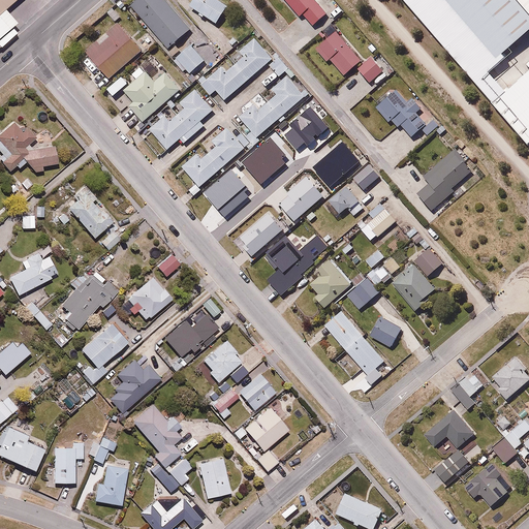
[(0,0),(0,13),(4,10),(16,0),(0,0)]
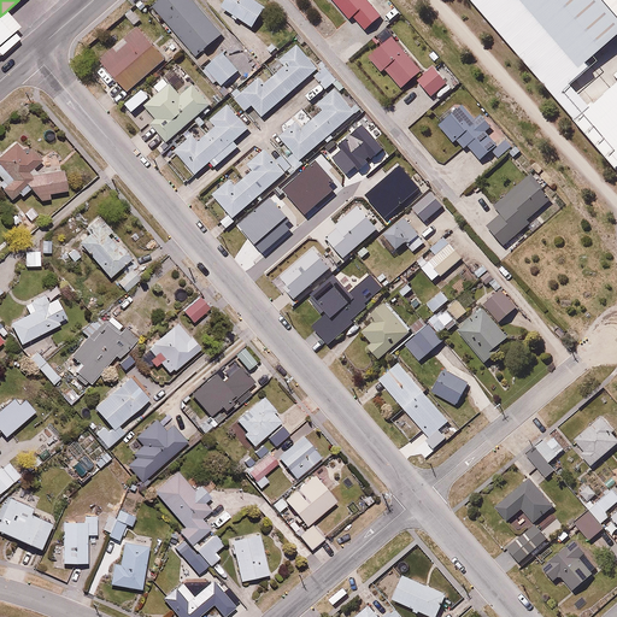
[(194,0),(156,0),(153,3),(200,54),(224,31),(194,0)]
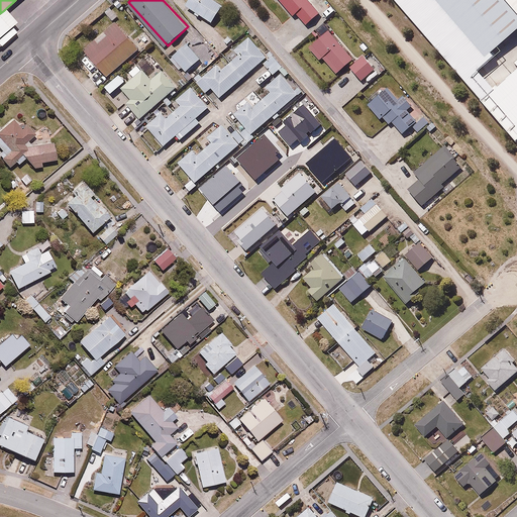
[(215,0),(190,0),(187,4),(212,22),(223,5),(215,0)]
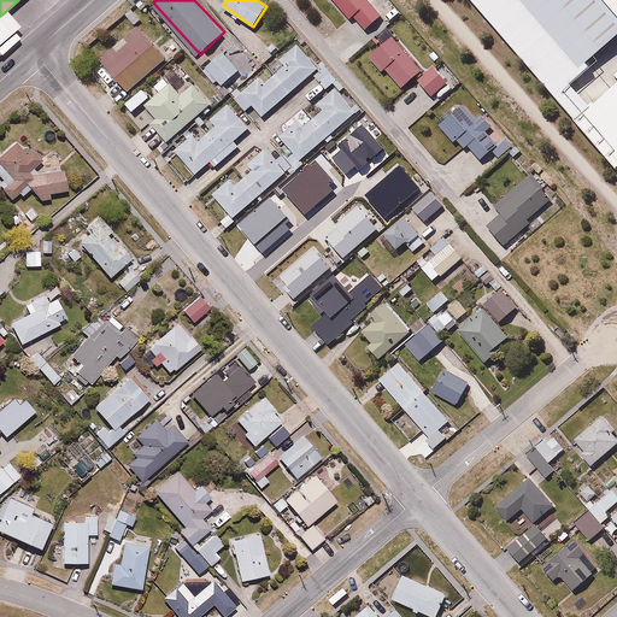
[(389,0),(335,0),(365,30),(372,23),(381,33),(401,13),(389,0)]
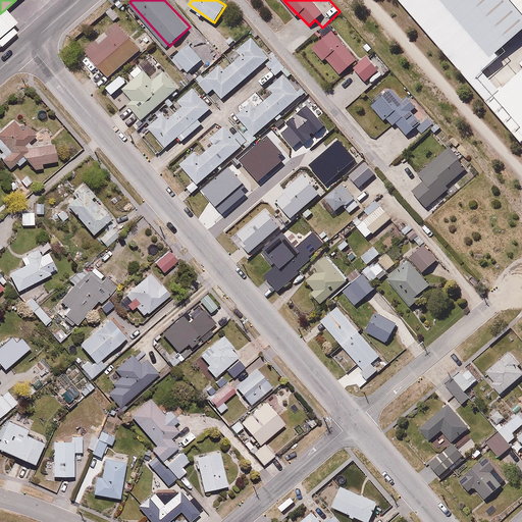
[(521,0),(397,0),(485,103),(498,92),(481,73),(498,59),(496,56),(521,33),(521,0)]
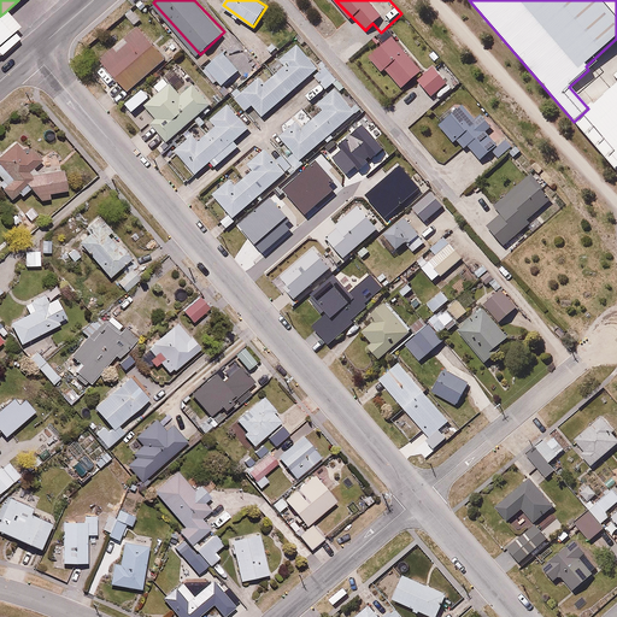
[(0,42),(17,29),(5,12),(0,16),(0,42)]
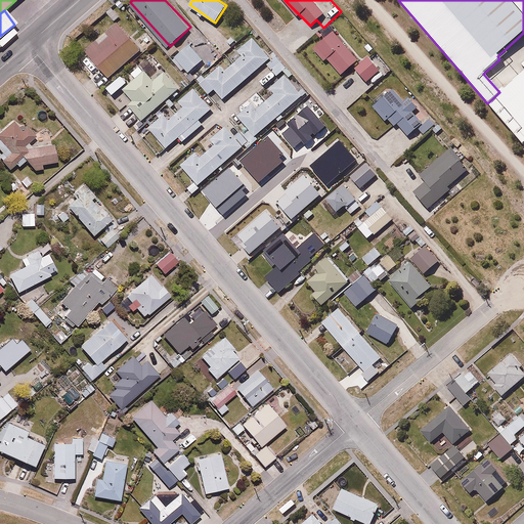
[(140,51),(111,20),(103,28),(100,25),(90,34),(93,38),(82,49),(111,79),(140,51)]
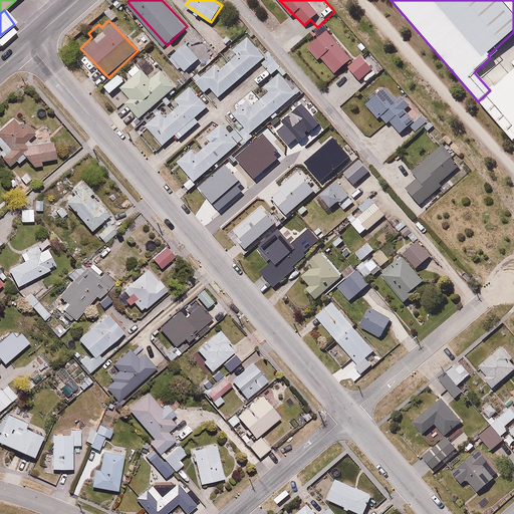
[(325,26),(304,45),(317,59),(321,56),(336,72),(353,56),(325,26)]
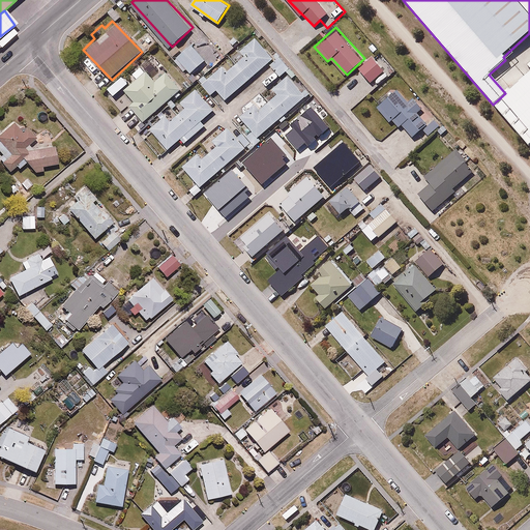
[(223,65),(202,85),(211,94),(217,89),(229,100),(272,58),(254,38),(238,52),(243,57),(228,71),(223,65)]
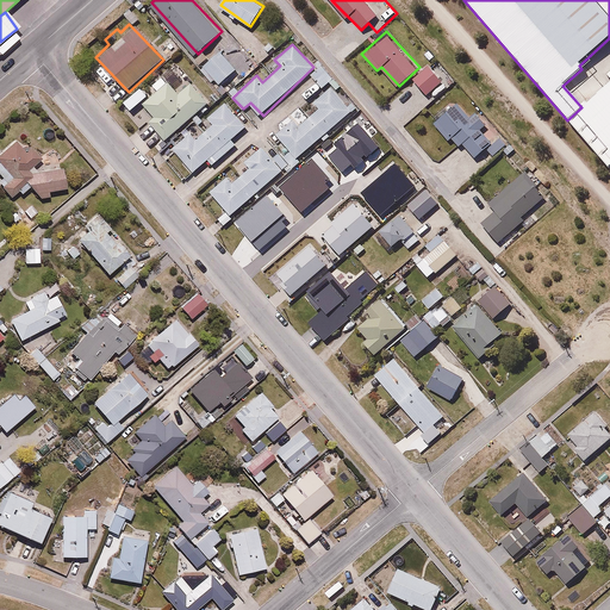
[(237,69),(219,50),(204,66),(222,85),(237,69)]
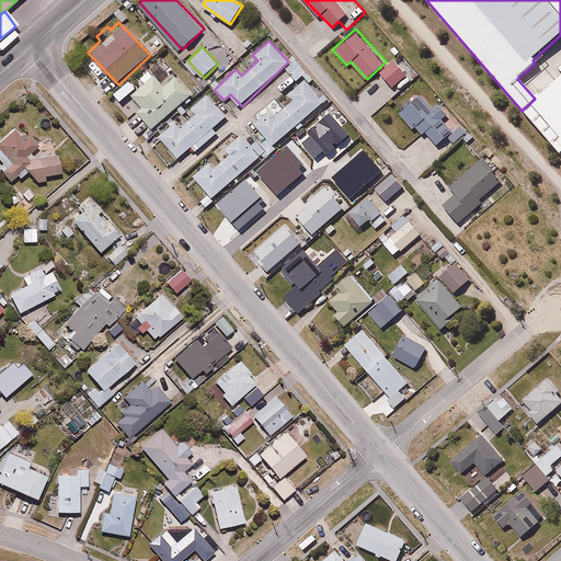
[(307,72),(297,59),(285,68),(295,81),(307,72)]
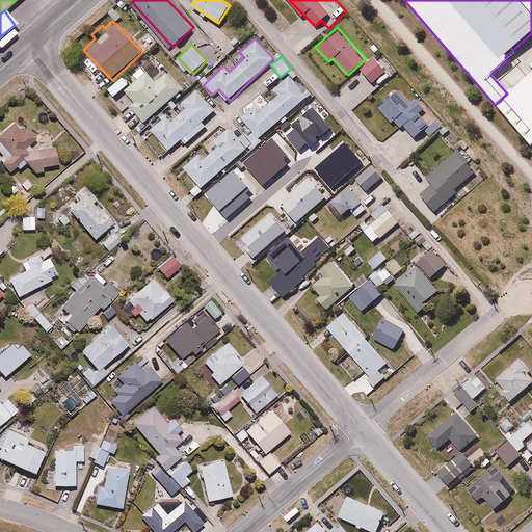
[(373,57),(361,69),(372,81),(384,70),(373,57)]
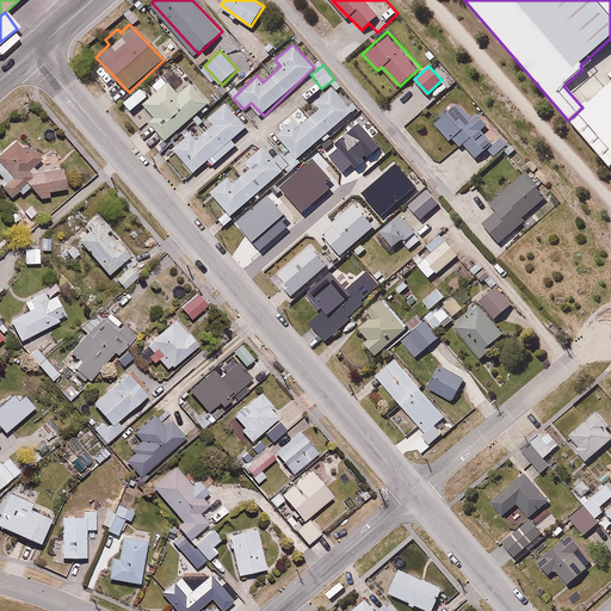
[(180,92),(170,80),(167,84),(165,81),(156,88),(159,91),(139,110),(167,141),(209,103),(191,82),(180,92)]
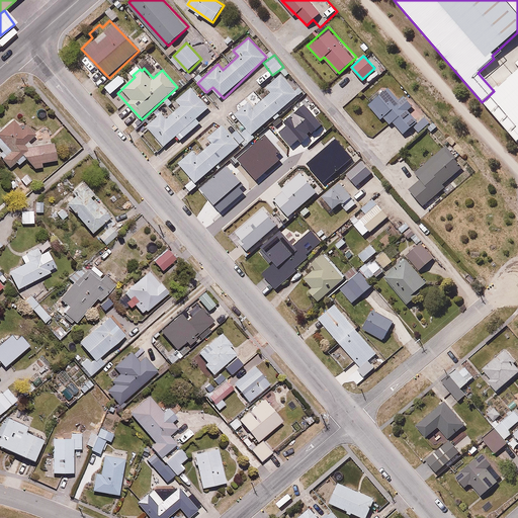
[(517,72),(482,104),(517,145),(517,72)]
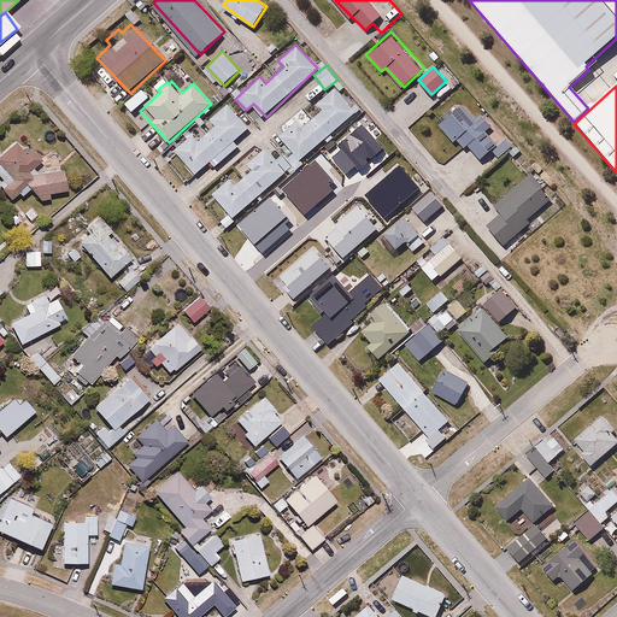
[(354,111),(333,89),(316,105),(321,110),(303,127),(299,122),(282,136),(303,159),(354,111)]
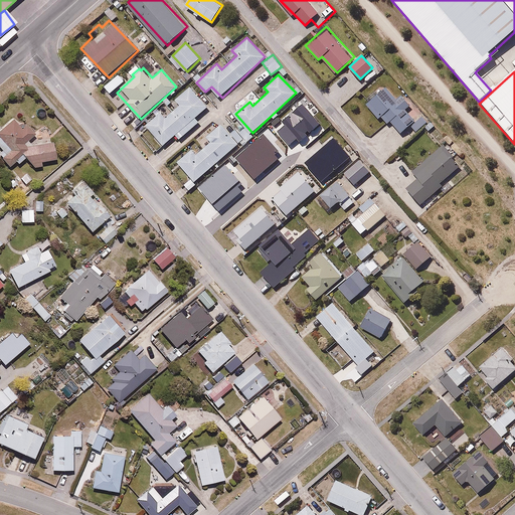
[(409,124),(414,121),(405,110),(410,105),(401,95),(396,99),(386,88),(383,91),(381,88),(376,92),(378,95),(367,104),(379,118),(381,117),(387,124),(390,122),(400,133),(409,124)]
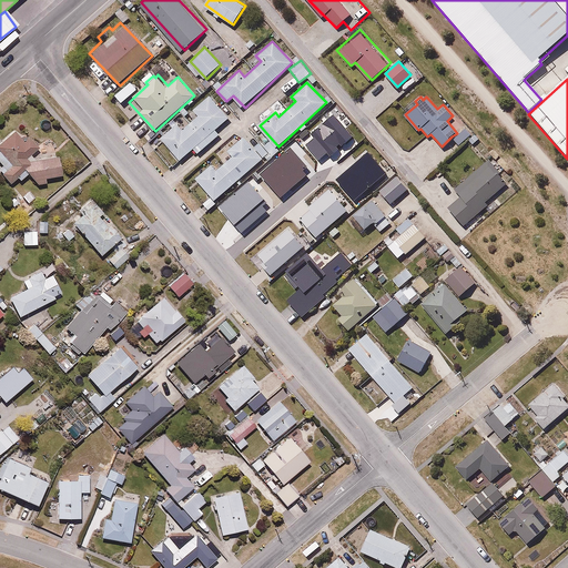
[(226,118),(209,98),(191,114),(195,120),(183,130),(179,124),(163,139),(181,159),(193,148),(198,153),(220,133),(215,128),(226,118)]
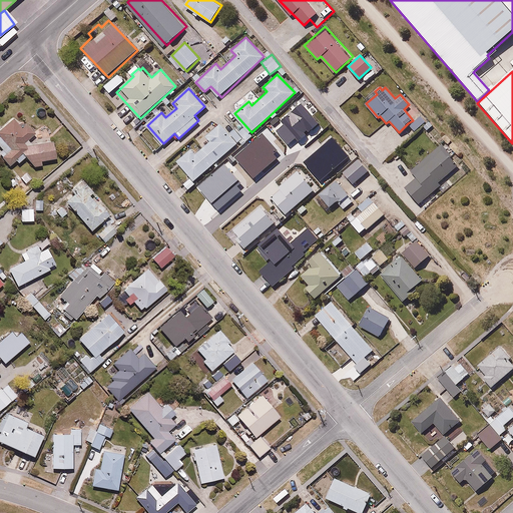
[(21,106),(0,123),(0,144),(5,151),(1,154),(9,163),(15,158),(18,161),(21,158),(29,158),(30,165),(42,164),(42,157),(57,156),(56,140),(27,142),(41,131),(21,106)]
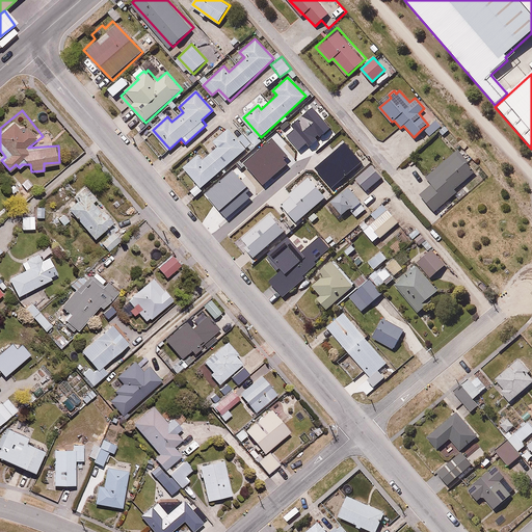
[(444,126),(436,117),(428,125),(423,128),(429,136),(437,129),(443,135),(450,129),(446,124),(444,126)]
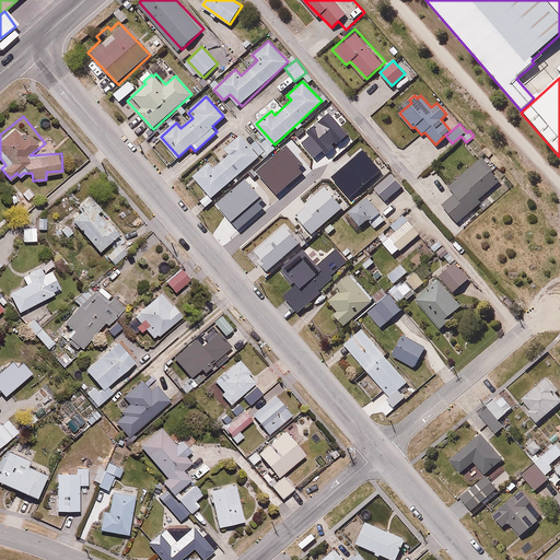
[(258,154),(238,133),(224,147),(230,152),(214,166),(210,161),(194,177),(212,198),(258,154)]
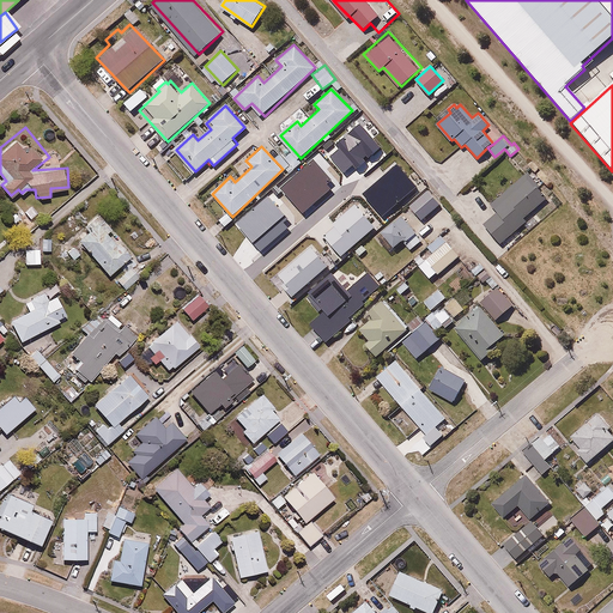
[(547,198),(526,174),(492,202),(498,210),(484,223),(499,241),(547,198)]
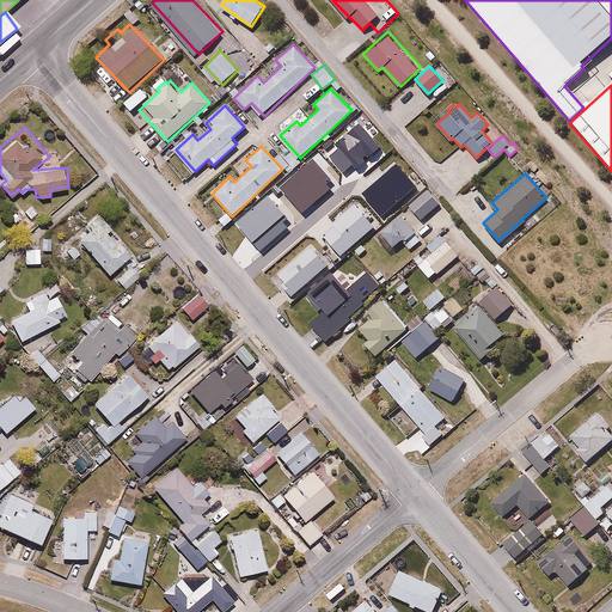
[(433,201),(424,191),(418,197),(426,207),(433,201)]
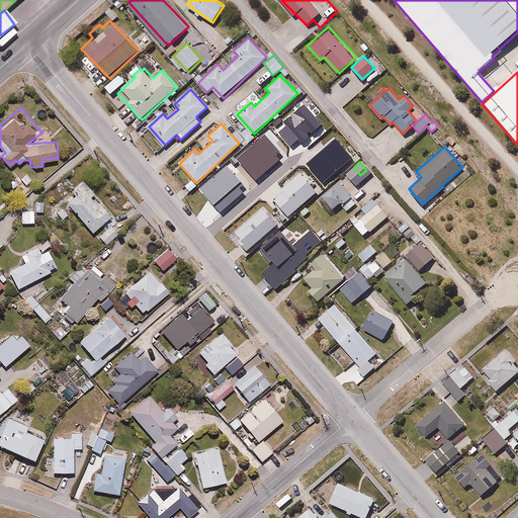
[(316,191),(299,173),(281,188),(283,190),(273,199),(288,217),(316,191)]
